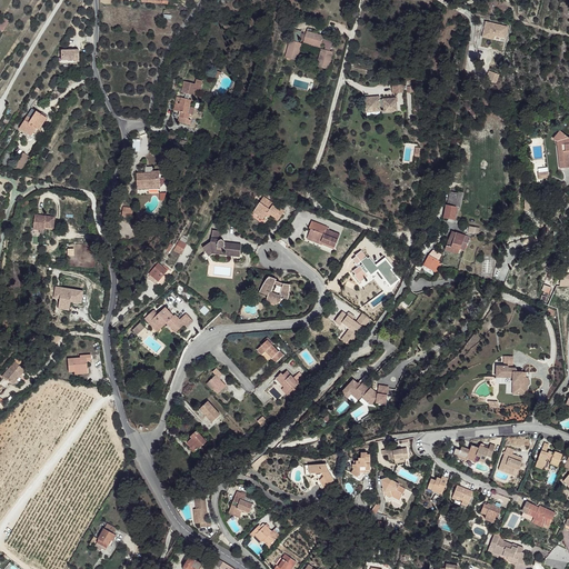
[(503,42),(508,26),(486,20),(481,36),(503,42)]
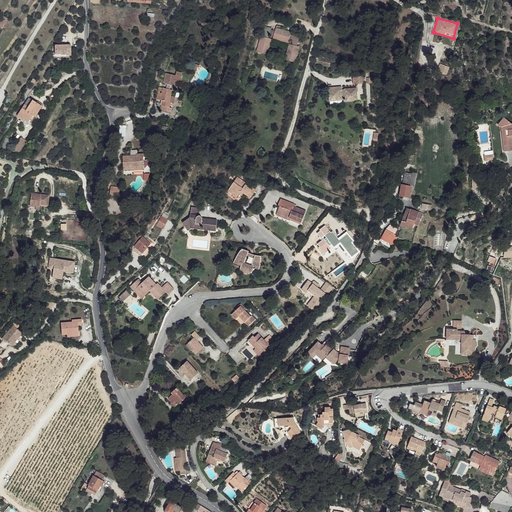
[(268,40),(270,36),(272,31),(272,29),(266,26),(263,35),(265,36),(264,38),(263,37),(262,38),(261,37),(256,51),(258,51),(257,53),(264,56),(268,45),(266,45),(268,40)]
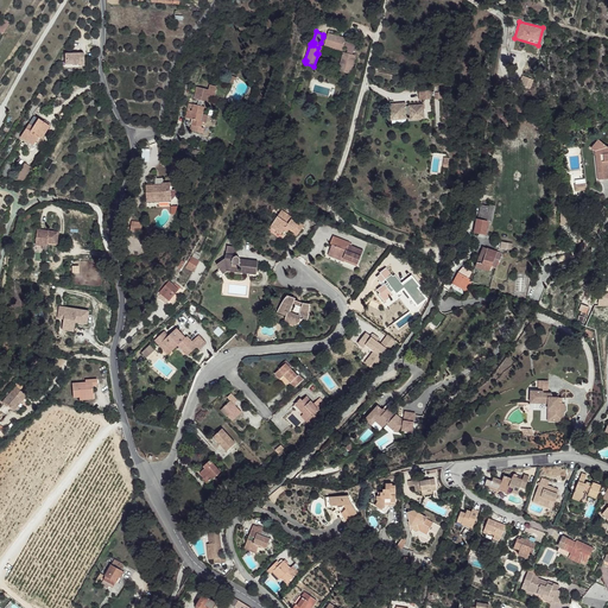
[(334,38),(328,37),(327,38),(323,37),(321,43),(325,44),(331,45),(330,48),(343,51),(343,50),(344,50),(346,51),(347,51),(347,54),(347,55),(344,55),(341,67),(343,67),(341,74),(348,75),(348,73),(352,74),(353,69),(350,69),(354,57),(353,56),(354,52),(355,54),(356,50),(356,49),(356,48),(355,46),(355,44),(349,43),(349,45),(344,44),(346,42),(339,40),(340,38),(334,36),(334,38)]
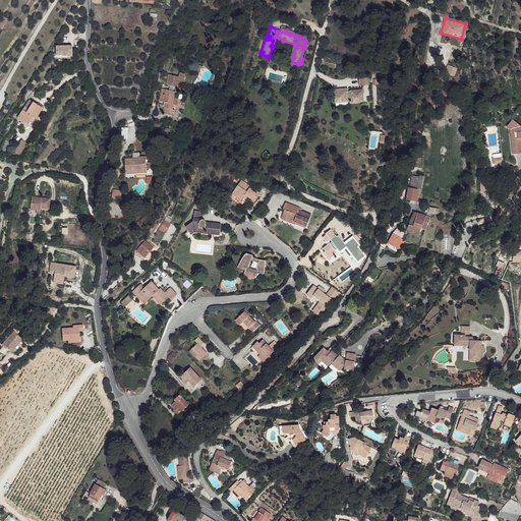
[(72,56),(71,43),(55,44),(55,57),(72,56)]
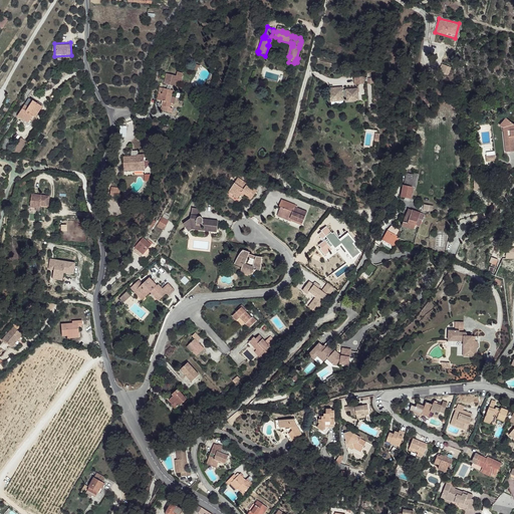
[(442,63),(440,71),(449,74),(451,66),(442,63)]
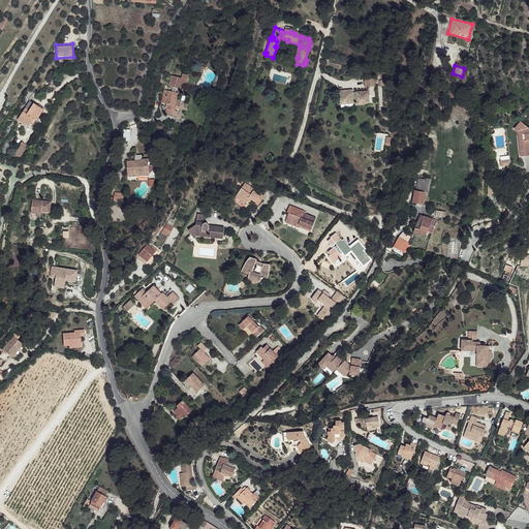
[(175,100),(177,100),(178,93),(176,93),(177,88),(181,89),(182,84),(186,85),(188,75),(183,74),(182,79),(173,75),(169,87),(173,87),(172,92),(164,90),(162,102),(167,104),(166,109),(168,110),(167,114),(177,117),(178,112),(176,111),(177,105),(176,105),(174,105),(175,100)]
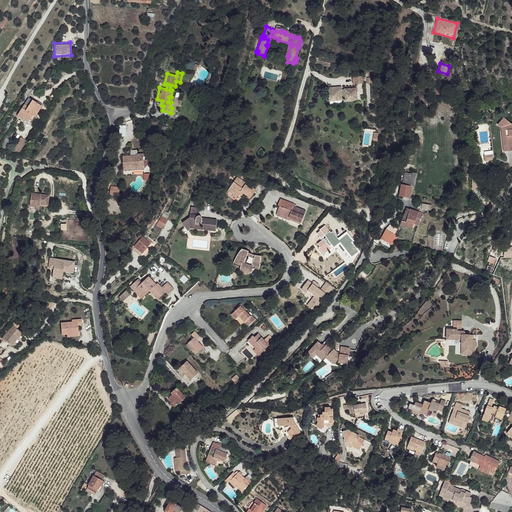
[(327,91),(328,99),(340,98),(343,98),(343,102),(354,100),(353,90),(342,92),(342,93),(339,93),(339,89),(327,91)]
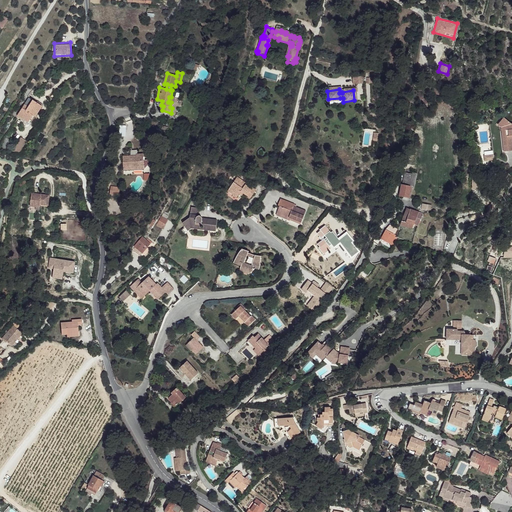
[(31,101),(32,100),(29,98),(17,116),(28,122),(33,115),(35,116),(42,106),(36,102),(35,104),(31,101)]
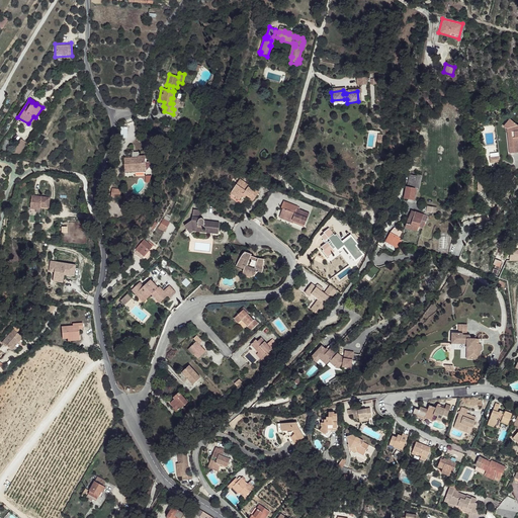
[(505,119),(501,123),(499,126),(503,136),(504,143),(505,155),(515,153),(515,148),(513,148),(512,139),(514,139),(517,138),(517,135),(517,134),(517,125),(513,126),(505,119)]
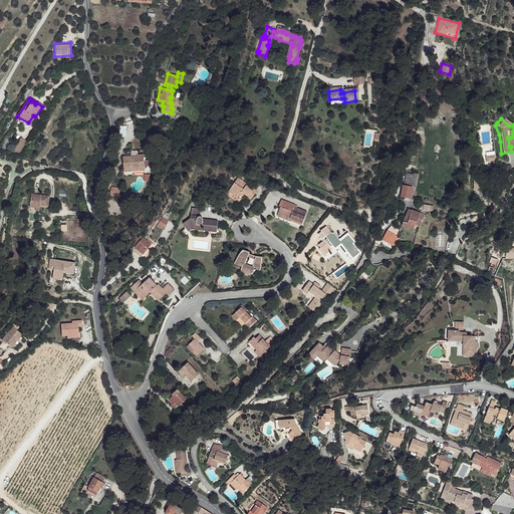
[(19,137),(13,151),(20,154),(26,141),(19,137)]
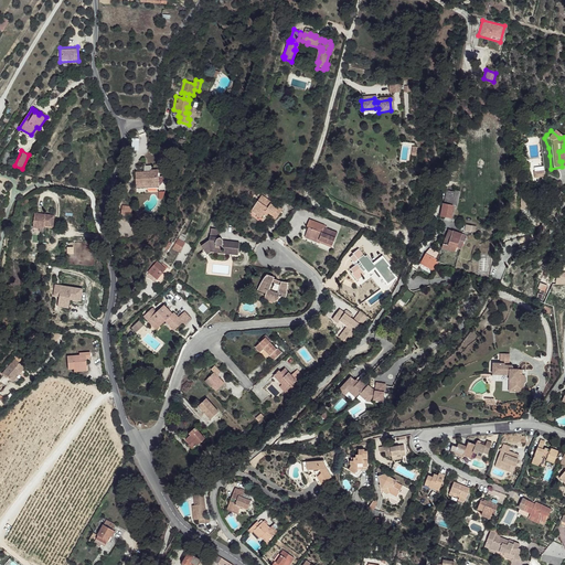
[(11,155),(8,152),(2,162),(6,166),(11,155)]
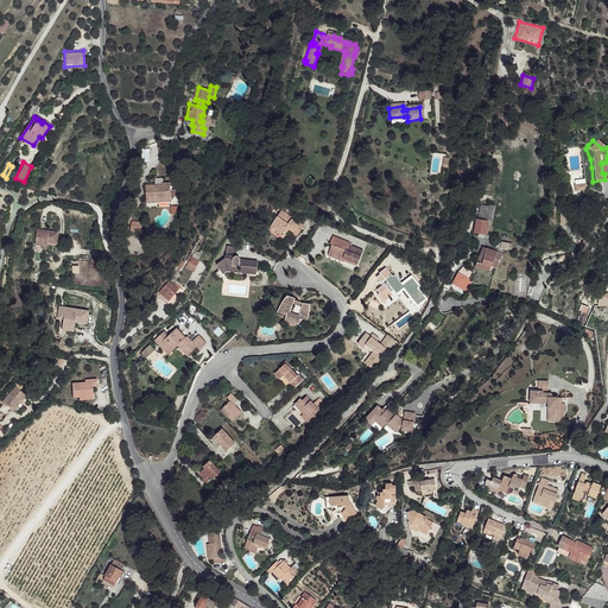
[(160,183),(160,185),(160,192),(162,196),(157,196),(157,198),(168,197),(168,191),(171,191),(171,183),(160,183)]
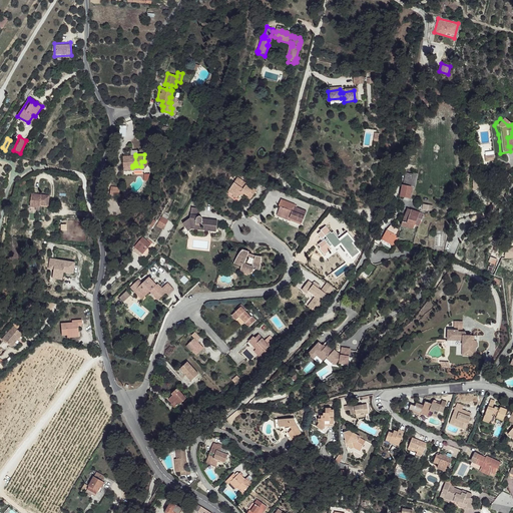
[(135,162),(135,156),(124,157),(124,168),(132,168),(132,167),(132,165),(132,162),(135,162)]
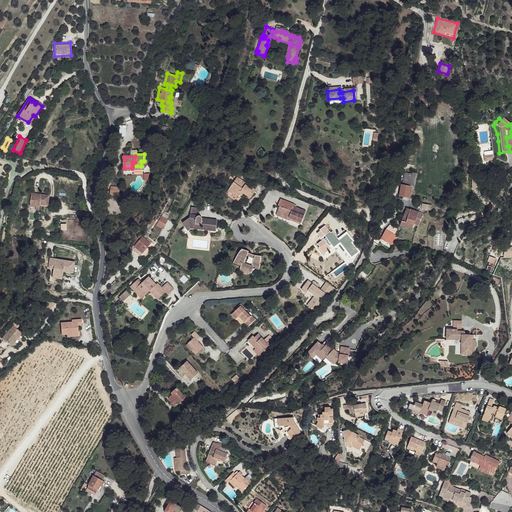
[(147,161),(144,161),(141,161),(141,166),(132,167),(132,168),(132,170),(147,169),(147,161)]
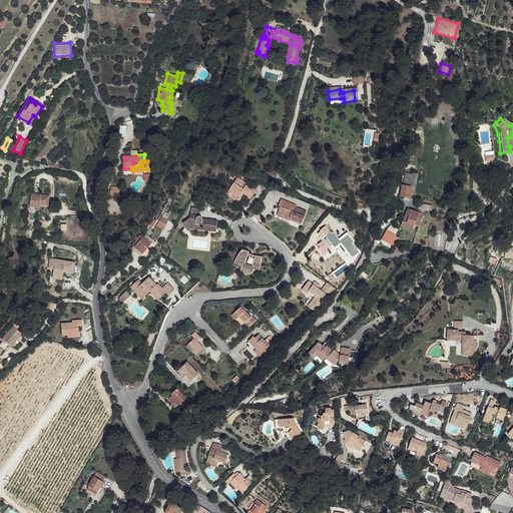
[(403,184),(401,196),(411,198),(413,187),(415,187),(418,173),(414,173),(414,174),(407,172),(404,184),(403,184)]
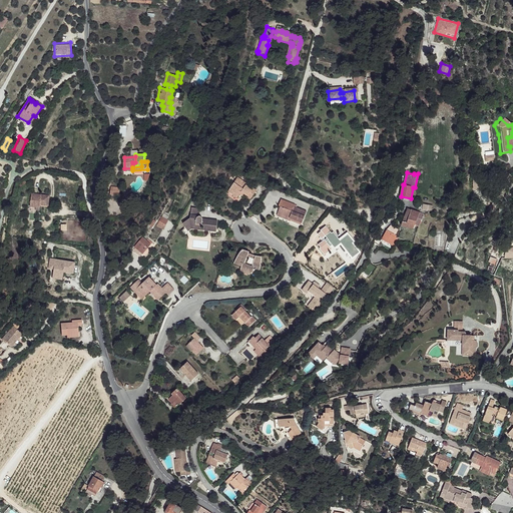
[(238,177),(230,189),(235,193),(234,195),(238,197),(240,194),(241,192),(244,194),(251,199),(257,190),(251,186),(250,188),(246,185),(247,183),(238,177)]
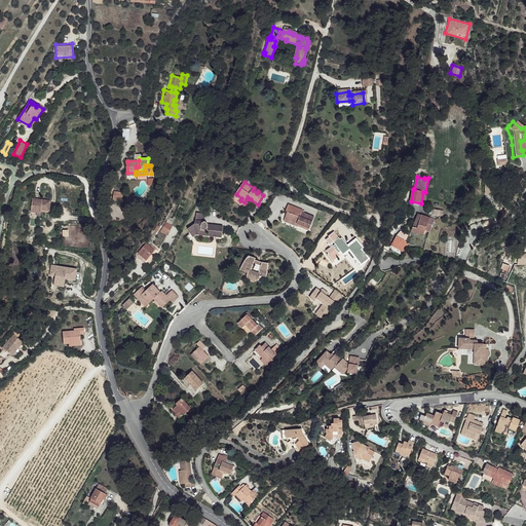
[(52,202),(34,200),(33,213),(38,214),(38,210),(42,211),(42,212),(50,213),(52,202)]
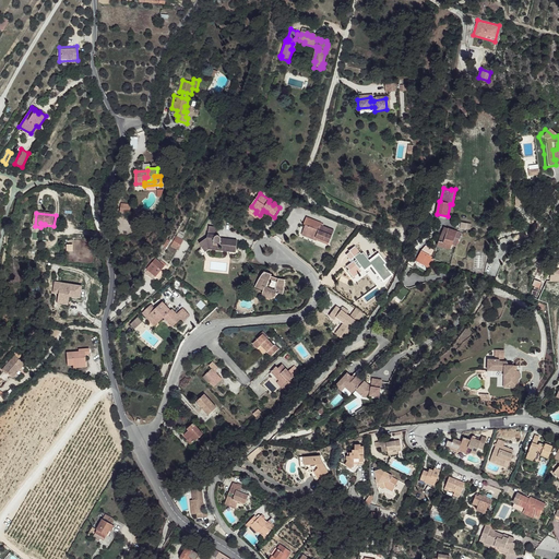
[(306,225),(304,233),(317,238),(317,240),(329,245),(334,230),(321,225),(322,224),(307,217),(305,225),(306,225)]
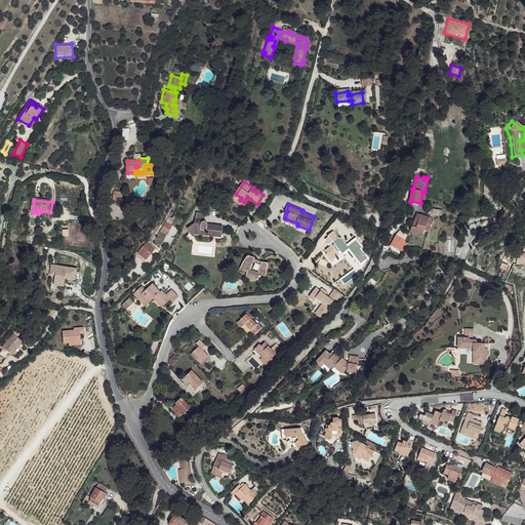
[(188,229),(191,234),(195,231),(200,231),(200,232),(208,233),(208,235),(221,237),(223,226),(213,225),(213,226),(207,226),(207,224),(207,223),(206,221),(205,221),(204,221),(205,213),(196,212),(195,224),(188,229)]
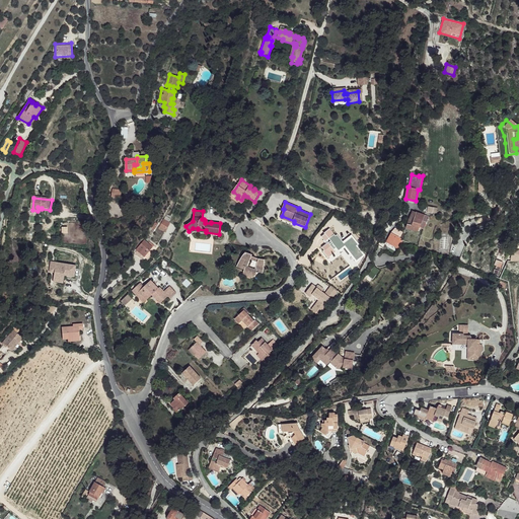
[(414,211),(406,227),(419,231),(420,228),(424,229),(427,222),(427,223),(429,217),(425,215),(414,211)]
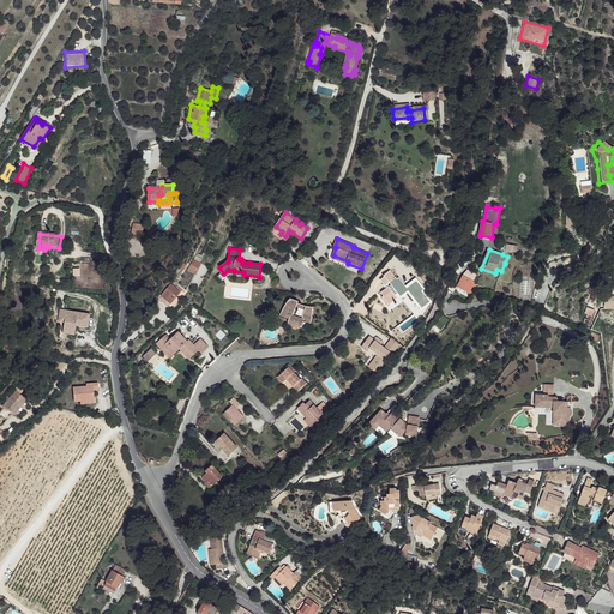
[(188,270),(196,275),(202,264),(193,259),(188,270)]
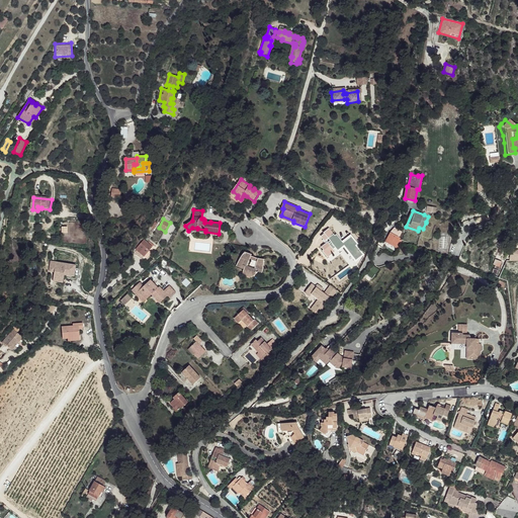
[(331,233),(328,230),(325,233),(325,234),(322,237),(324,240),(326,242),(327,243),(322,247),(324,250),(323,251),(327,256),(331,252),(333,254),(335,252),(334,249),(337,248),(343,243),(340,239),(337,234),(334,237),(333,235),(334,234),(332,232),(331,233)]
